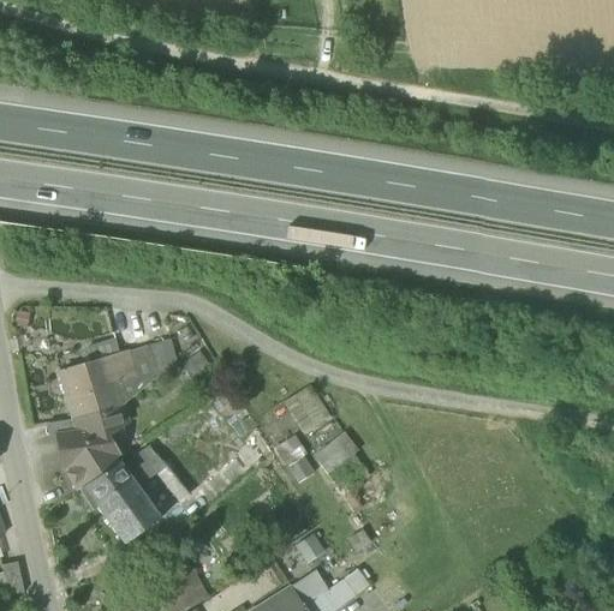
[(170,337),(145,345),(155,377),(176,358),(170,337)]
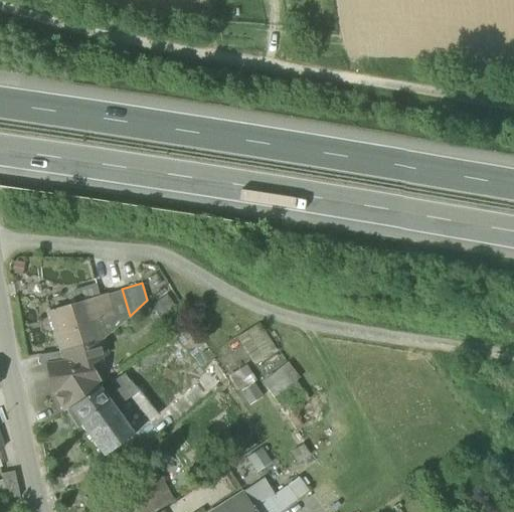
[(73,291),(76,303),(91,299),(100,296),(101,296),(97,284),(73,291)]
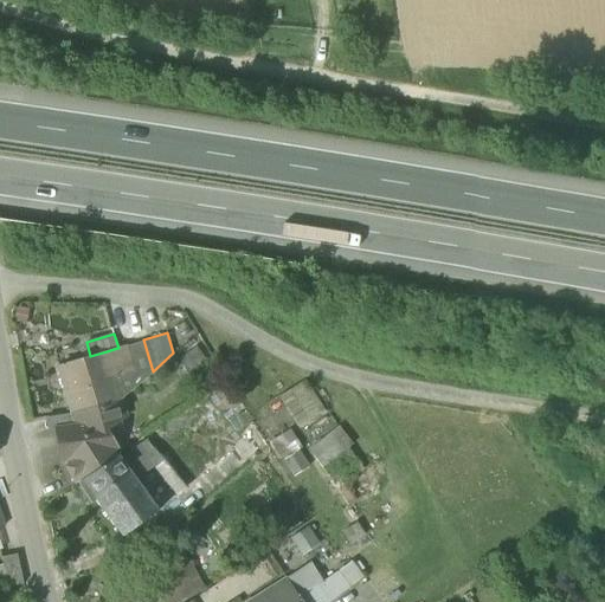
[(115,374),(122,397),(153,371),(143,340),(118,348),(117,348),(124,370),(115,374)]
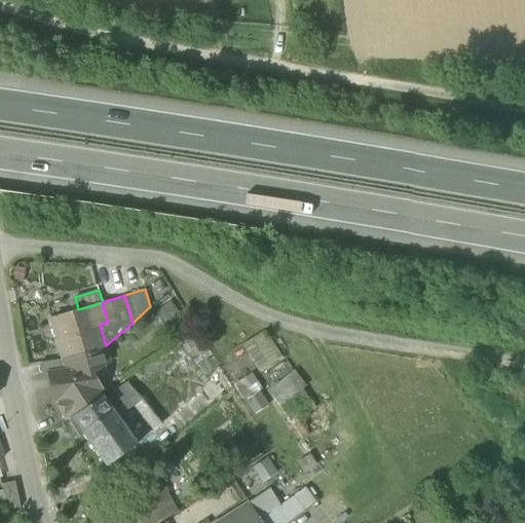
[(171,299),(155,310),(165,325),(182,313),(171,299)]
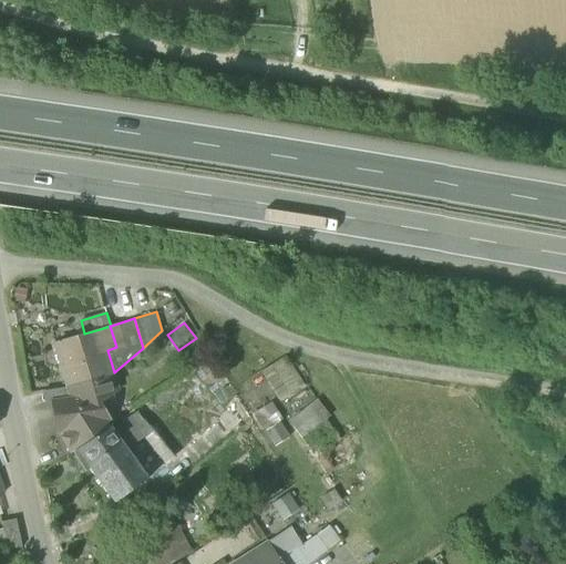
[(110,326),(100,329),(107,350),(116,347),(110,326)]
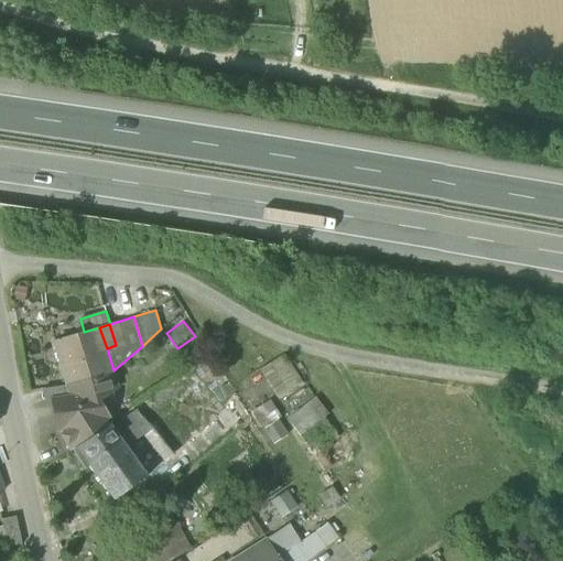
[(114,370),(107,348),(99,327),(84,332),(55,341),(66,384),(94,376),(95,378),(108,373),(114,370)]
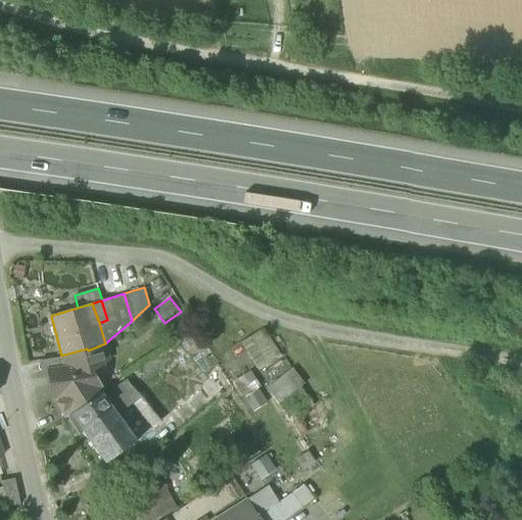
[(242,340),(259,369),(282,356),(264,327),(242,340)]
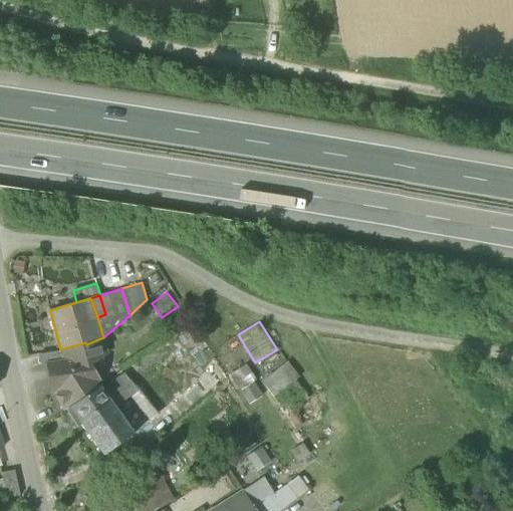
[(104,362),(98,339),(86,344),(85,342),(60,349),(64,360),(49,363),(53,389),(65,408),(102,382),(93,369),(104,362)]
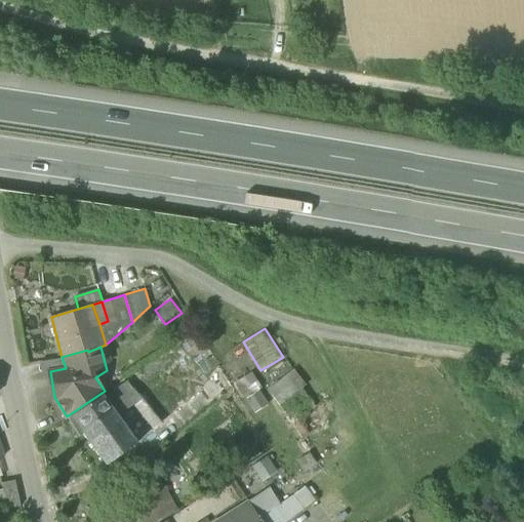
[(41,372),(50,371),(66,368),(62,357),(40,361),(41,372)]
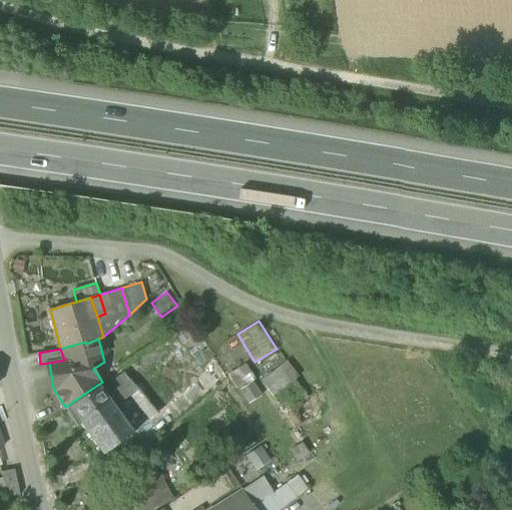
[(261,379),(284,411),(308,395),(296,378),(299,376),(288,360),(261,379)]
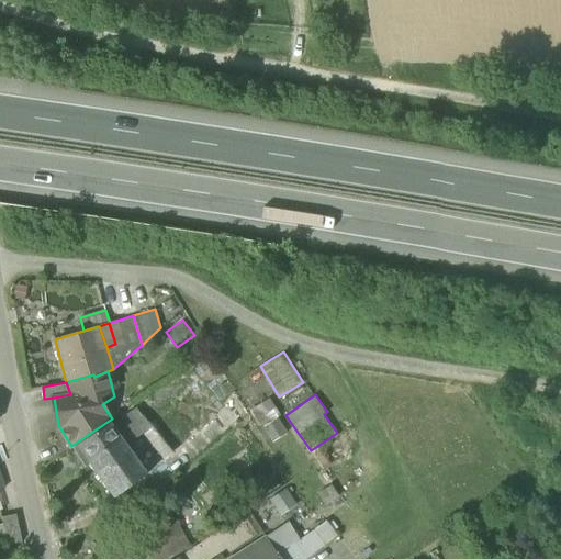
[(248,410),(260,427),(264,425),(278,415),(280,414),(269,397),(248,410)]
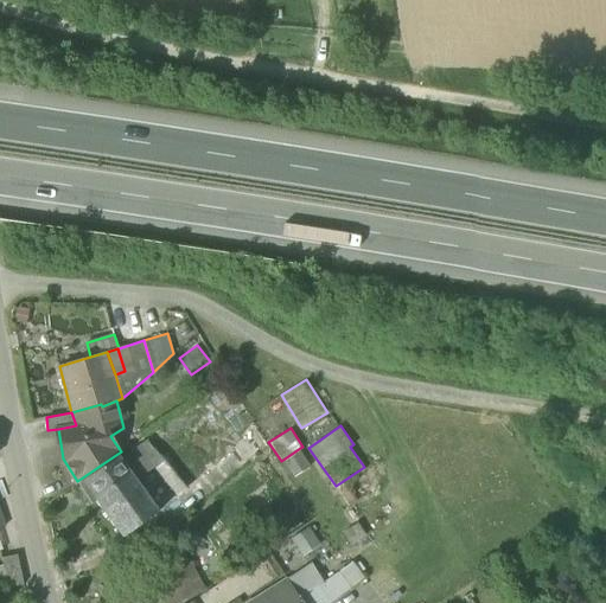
[(121,460),(133,476),(160,456),(152,446),(153,444),(148,438),(120,457),(121,460)]
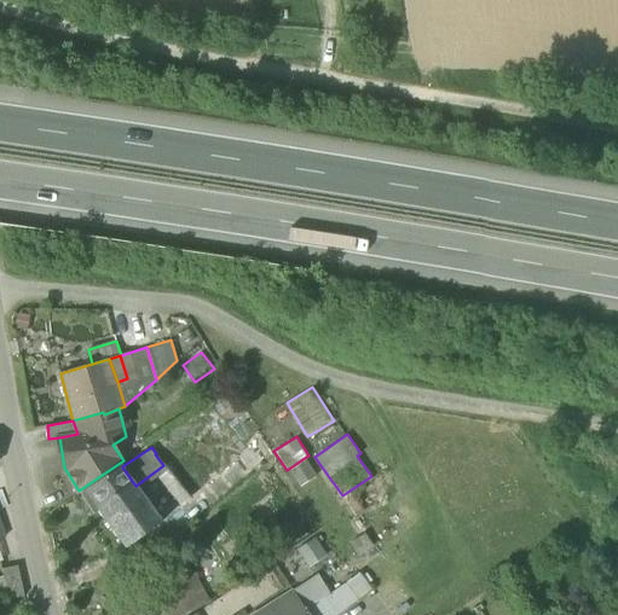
[(318,474),(306,457),(290,468),(301,485),(318,474)]
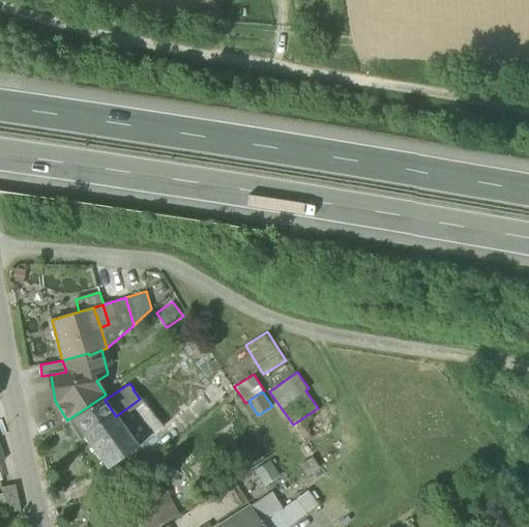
[(85,437),(108,468),(139,447),(116,416),(106,402),(105,400),(104,399),(68,421),(81,439),(85,437)]
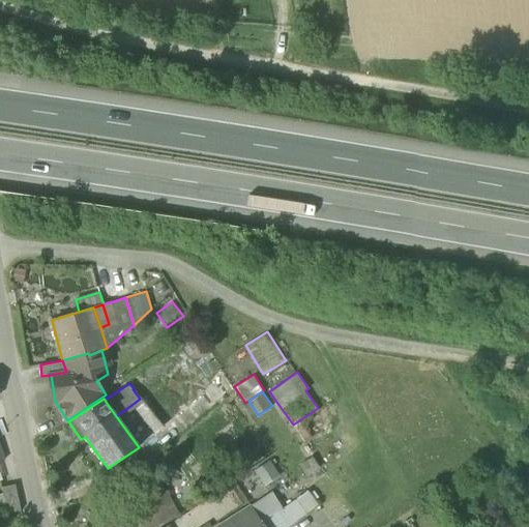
[(313,455),(299,464),(306,475),(320,467),(313,455)]
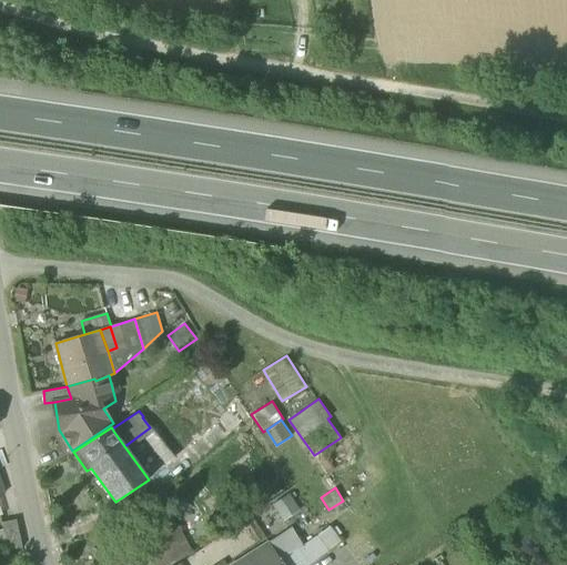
[(301,508),(290,492),(273,503),(284,520),(301,508)]
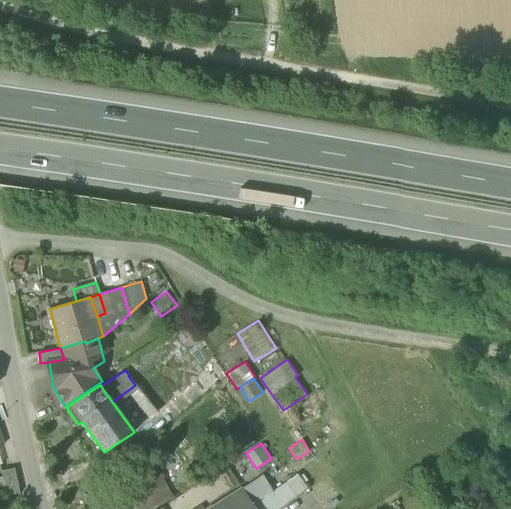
[(2,470),(7,495),(20,492),(14,467),(2,470)]
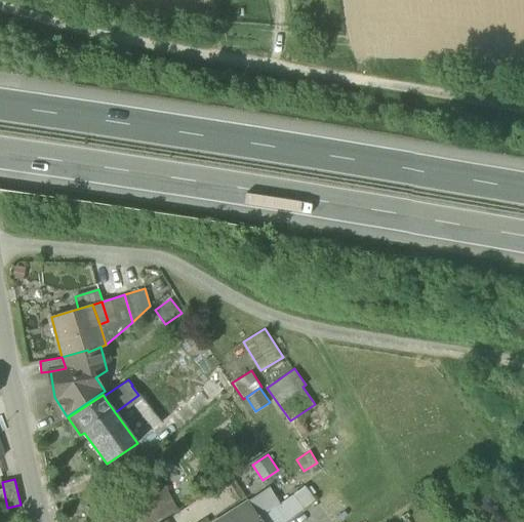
[(304,485),(293,493),(304,507),(314,498),(304,485)]
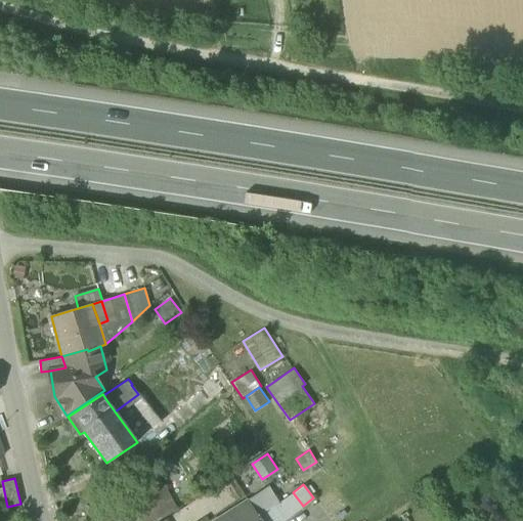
[(158,516),(160,519),(175,509),(174,506),(163,486),(146,496),(150,505),(151,505),(158,516)]
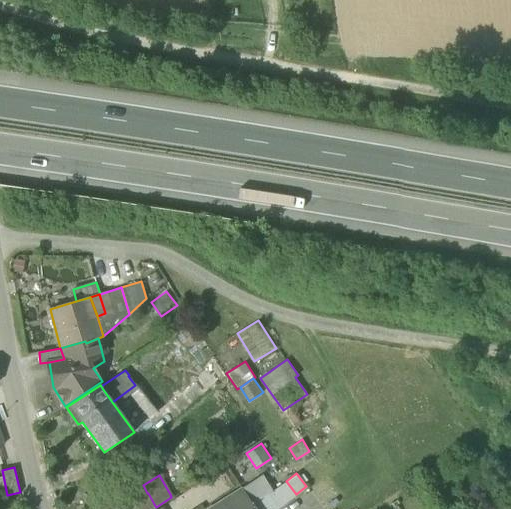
[(264,475),(243,489),(252,504),(273,491),(273,490),(264,475)]
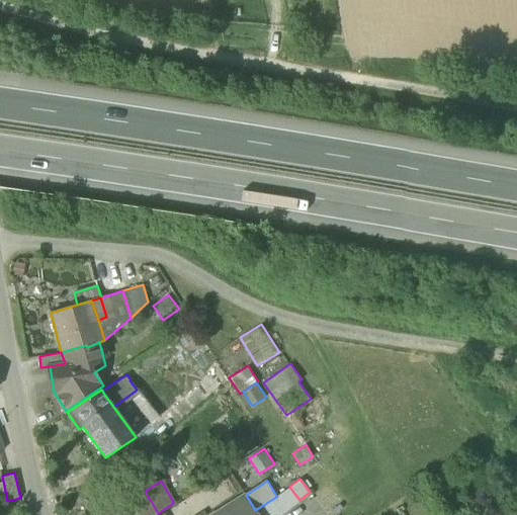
[(278,514),(282,513),(299,500),(289,487),(276,496),(276,497),(255,510),(258,514),(278,514)]
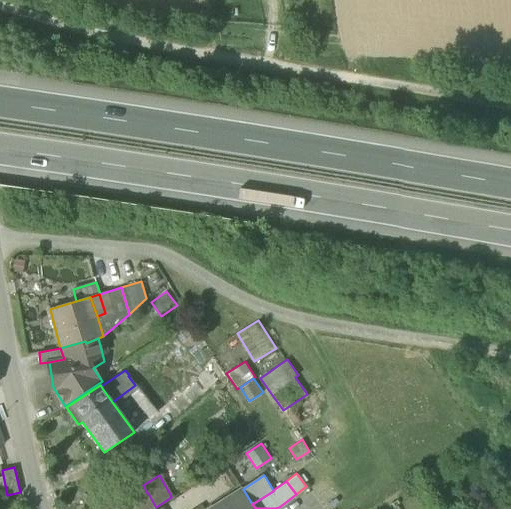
[(132,491),(137,499),(147,493),(143,485),(132,491)]
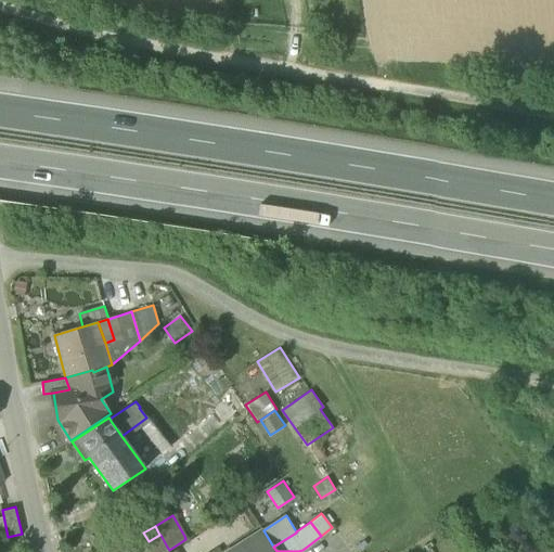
[(277,551),(273,547),(263,530),(262,529),(227,551),(277,551)]
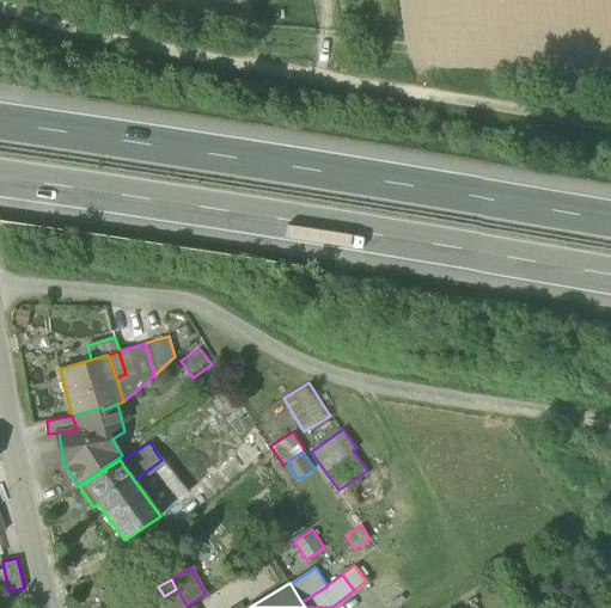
[(164,596),(170,607),(175,607),(184,602),(177,589),(176,589),(164,596)]
